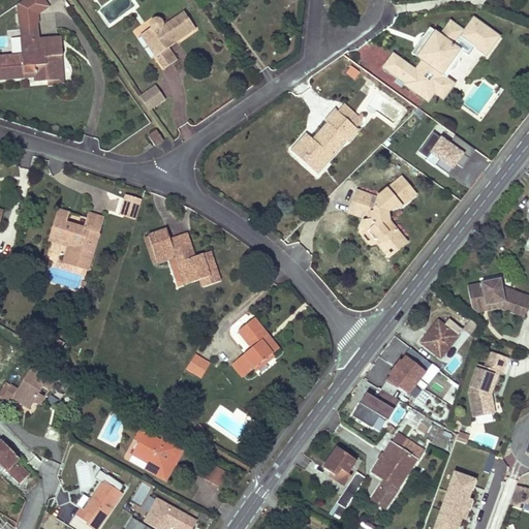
[(160,19),(157,17),(155,17),(153,17),(151,18),(150,20),(148,23),(149,25),(150,27),(143,31),(159,54),(154,57),(162,68),(177,59),(168,48),(195,29),(183,10),(162,25),(162,24),(161,21),(160,19)]
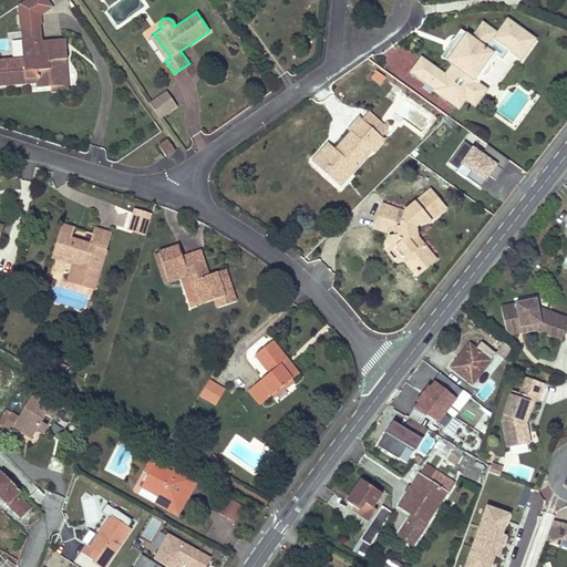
[(434,90),(441,94),(447,85),(462,96),(474,79),(478,82),(484,73),(486,73),(488,72),(491,70),(492,68),(493,65),(493,63),(493,62),(498,54),(503,58),(509,49),(522,58),(536,38),(508,17),(497,32),(482,21),(472,35),(466,31),(445,60),(451,64),(444,74),(421,57),(410,72),(434,90)]
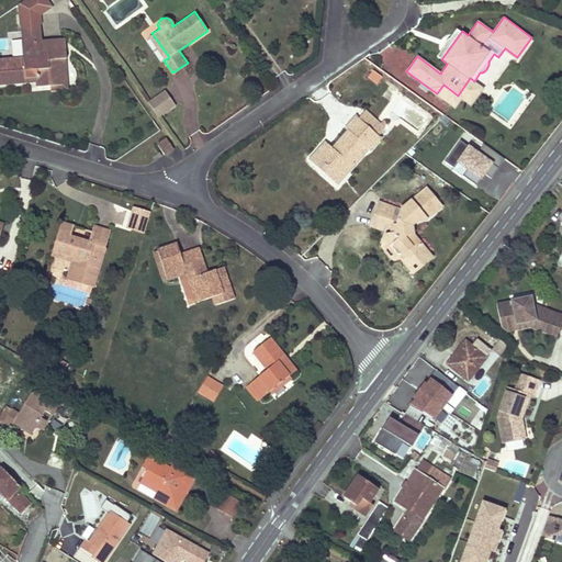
[(22,45),(42,43),(41,42),(40,22),(20,24),(22,45)]
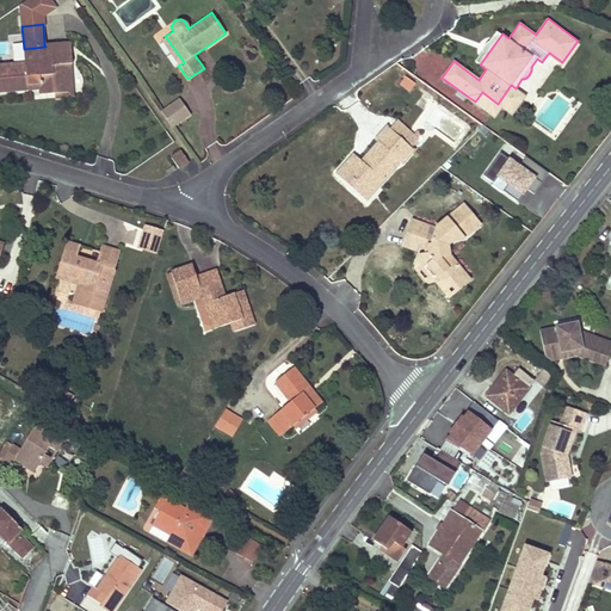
[(488,43),(487,43),(486,43),(485,43),(483,44),(483,45),(482,47),(482,48),(482,49),(482,50),(475,61),(480,65),(503,34),(498,30),(488,43)]
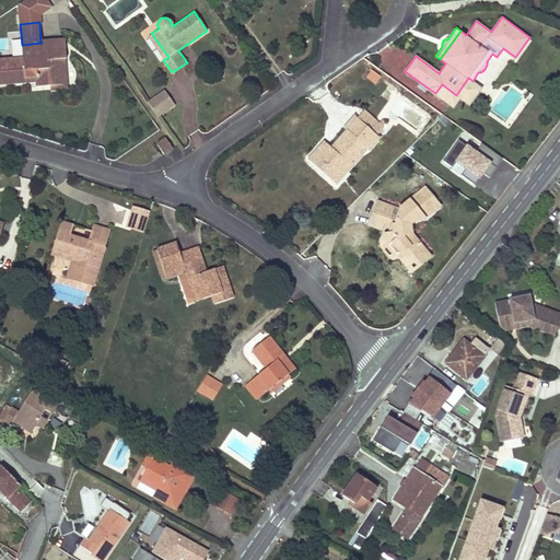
[(168,57),(151,33),(147,36),(163,60),(168,57)]
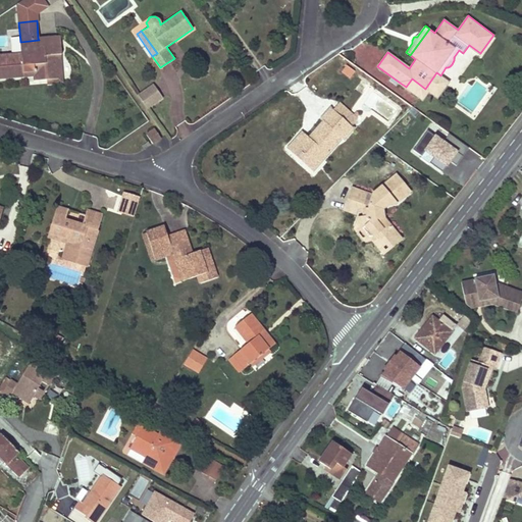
[(39,40),(20,42),(21,54),(38,53),(38,52),(38,51),(38,50),(38,49),(38,48),(38,47),(39,47),(40,46),(41,46),(41,45),(42,45),(43,45),(59,44),(59,38),(38,39),(39,40)]
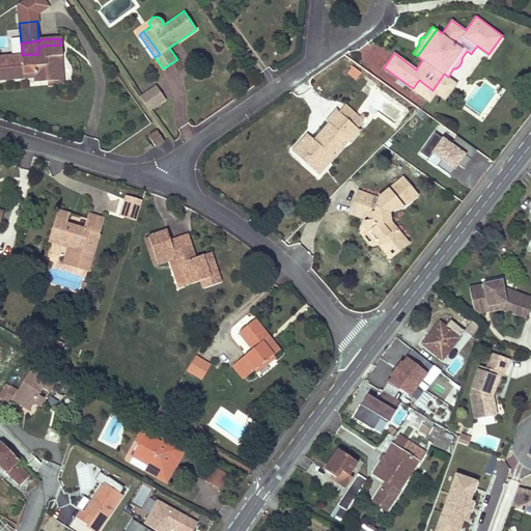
[(38,52),(38,53),(38,54),(22,55),(0,56),(0,79),(24,78),(23,66),(33,66),(34,81),(48,80),(58,80),(56,55),(61,55),(60,45),(44,46),(43,46),(42,46),(42,47),(40,47),(39,48),(38,48),(38,49),(38,50),(38,51),(38,52)]
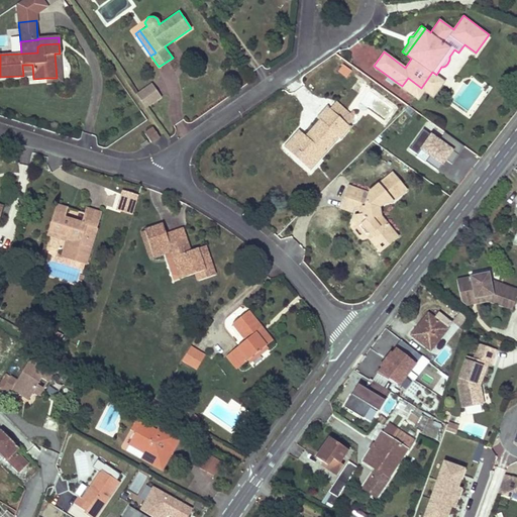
[(57,78),(46,78),(46,82),(62,82),(60,54),(55,54),(57,78)]
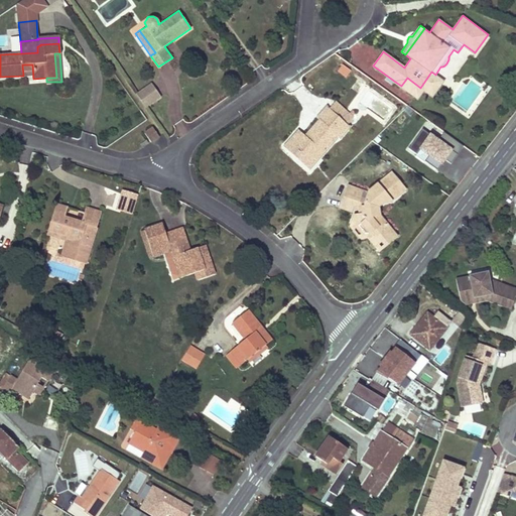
[(342,65),(338,73),(347,78),(351,71),(342,65)]
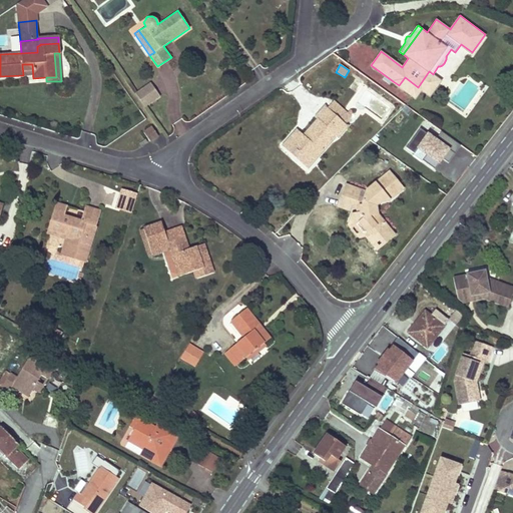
[(442,80),(433,74),(429,71),(418,87),(422,90),(431,96),(442,80)]
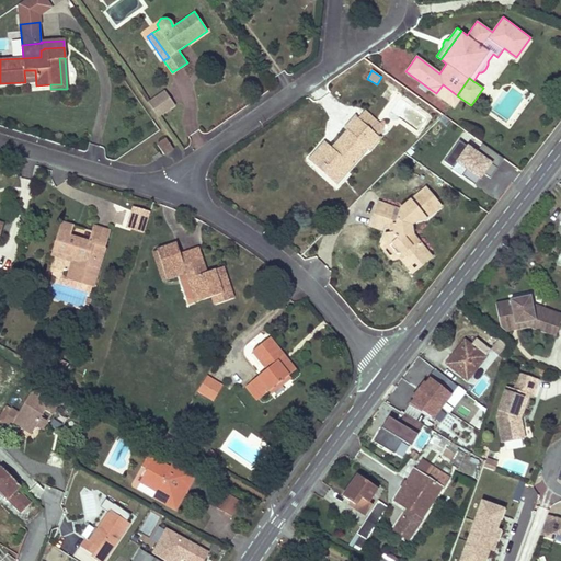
[(457,95),(443,84),(436,93),(430,89),(427,91),(454,110),(461,99),(457,95)]
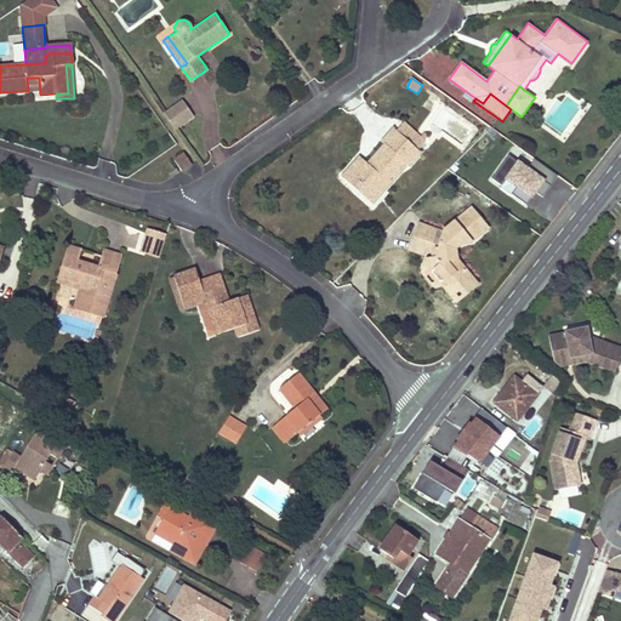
[(182,100),(163,113),(175,130),(193,117),(182,100)]
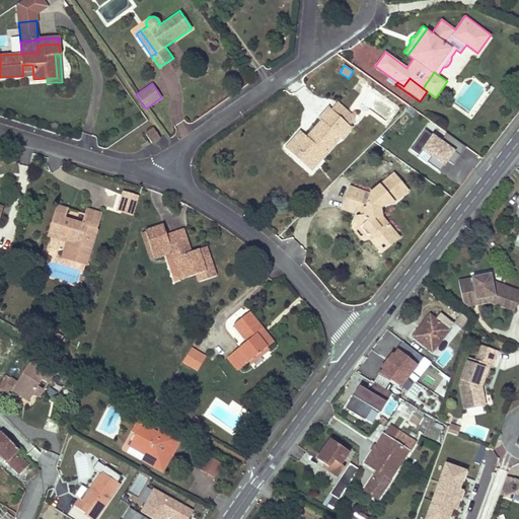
[(330,112),(349,127),(355,119),(338,103),(330,112)]
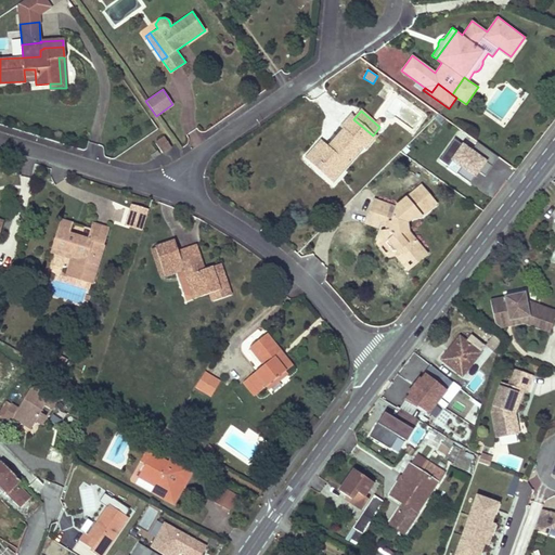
[(365,150),(375,138),(373,136),(353,119),(350,116),(340,128),(344,130),(327,149),(328,149),(324,154),(318,147),(309,157),(330,176),(336,167),(341,171),(363,147),(365,150)]
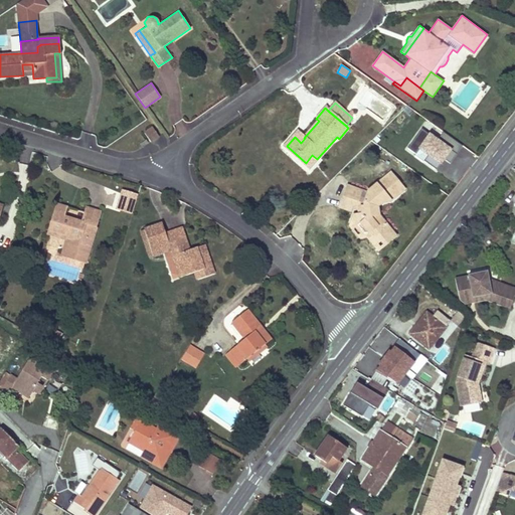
[(150,142),(158,136),(152,128),(144,133),(150,142)]
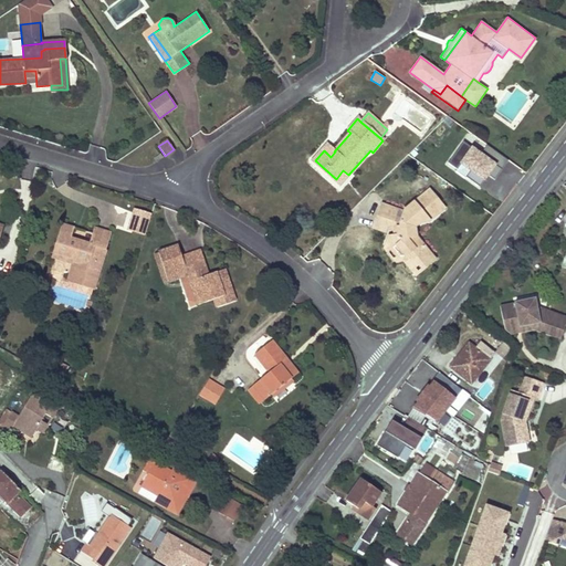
[(335,152),(334,152),(327,146),(324,150),(331,157),(335,152)]
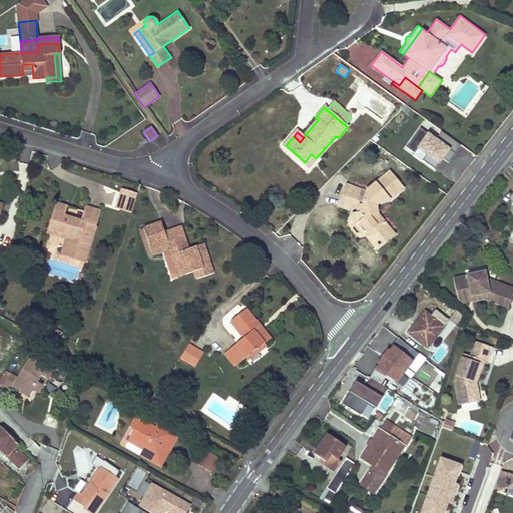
[(450,149),(427,133),(417,147),(439,163),(450,149)]
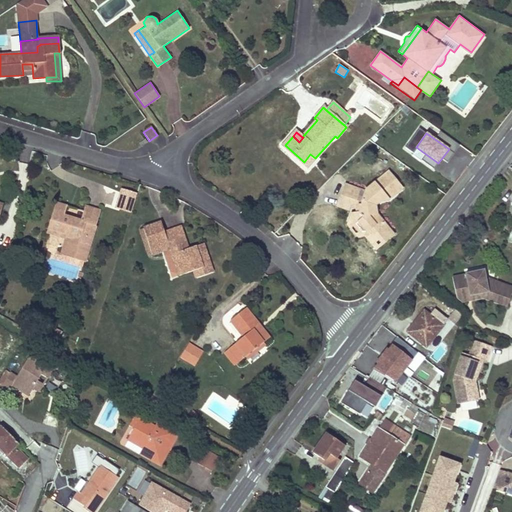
[(310,154),(304,162),(309,166),(315,158),(310,154)]
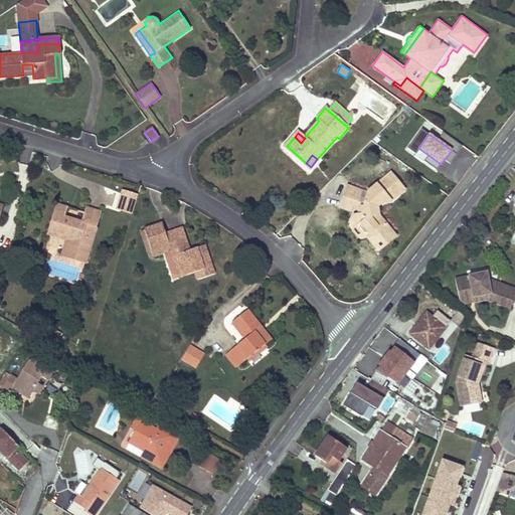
[(394,176),(390,173),(383,178),(386,182),(394,176)]
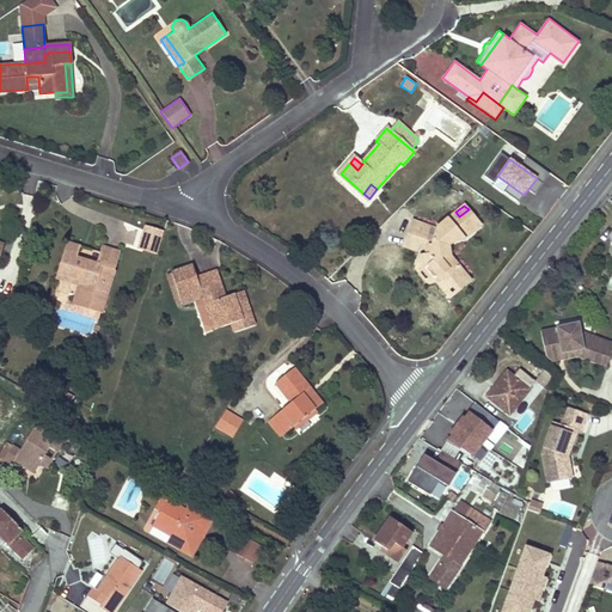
[(429,234),(430,231),(432,227),(414,221),(407,239),(418,244),(429,246),(429,255),(420,256),(417,264),(429,280),(438,277),(447,289),(465,275),(451,256),(448,245),(454,240),(463,239),(481,225),(469,209),(459,216),(456,212),(438,227),(434,237),(429,234)]
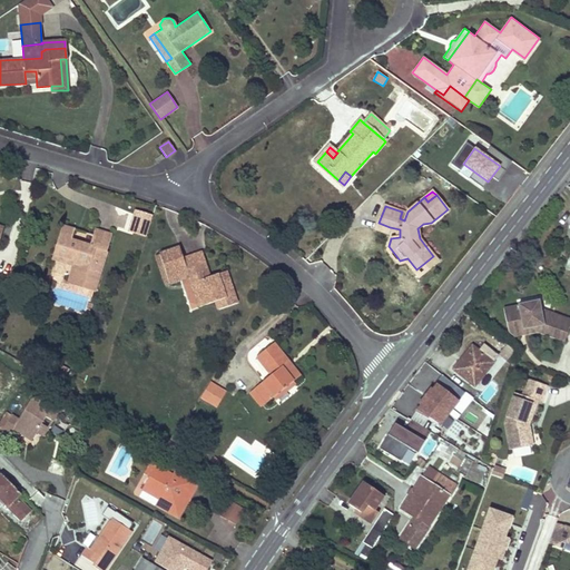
[(390,227),(379,223),(376,231),(387,235),(390,227)]
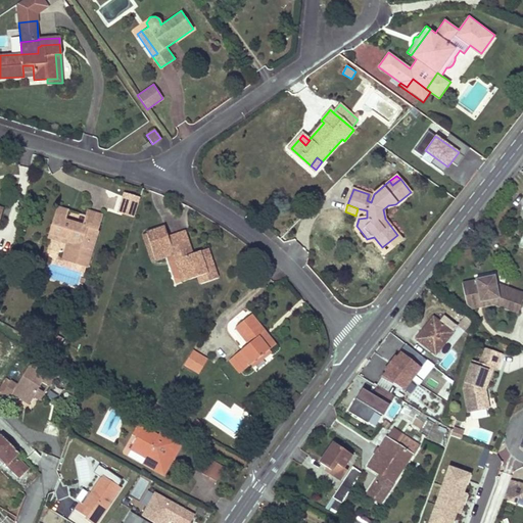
[(68,210),(57,207),(49,233),(68,239),(67,244),(65,249),(68,250),(65,260),(87,267),(102,216),(86,210),(82,226),(65,221),(68,210)]
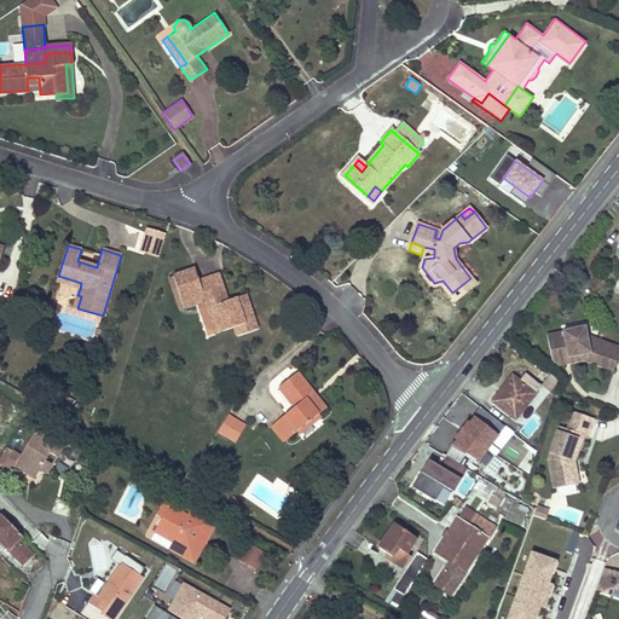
[(453,302),(476,284),(470,278),(452,293),(443,281),(434,283),(422,267),(420,272),(432,288),(440,285),(453,302)]
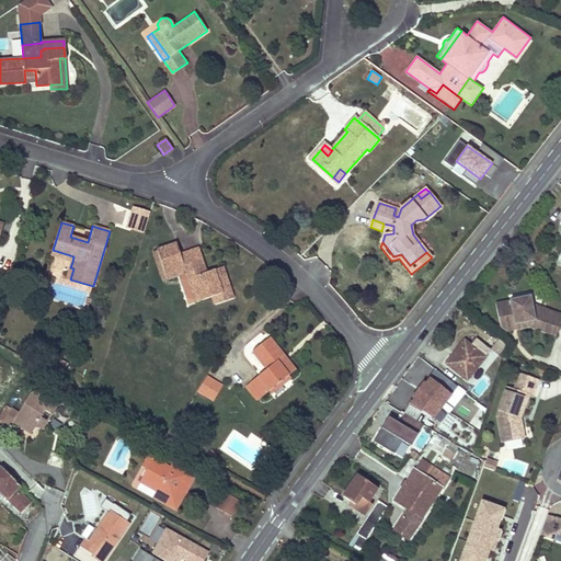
[(215,304),(224,301),(233,298),(222,266),(205,272),(201,274),(197,264),(184,268),(180,254),(176,243),(157,250),(167,278),(179,275),(186,272),(195,300),(212,295),(215,304)]
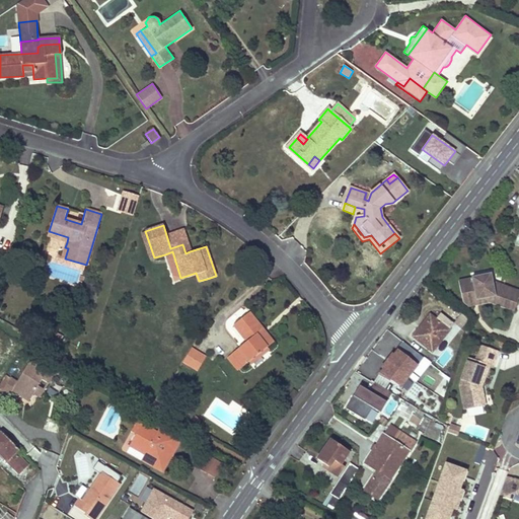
[(190,251),(182,230),(166,235),(170,248),(182,244),(186,253),(190,251)]
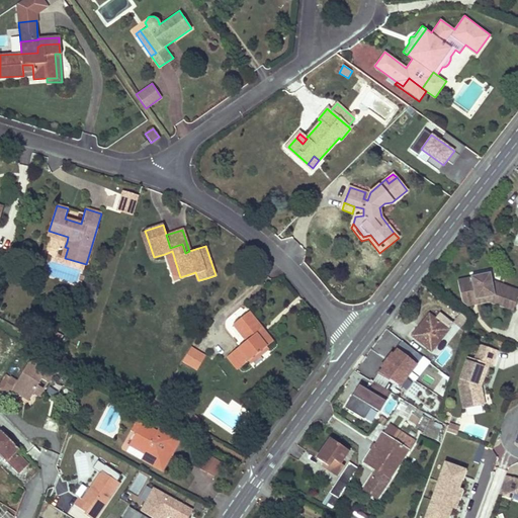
[(68,237),(49,231),(48,236),(67,242),(68,237)]
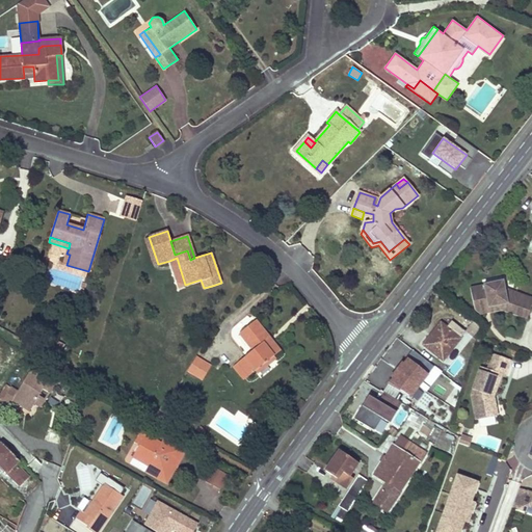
[(177,258),(169,261),(178,288),(185,285),(177,258)]
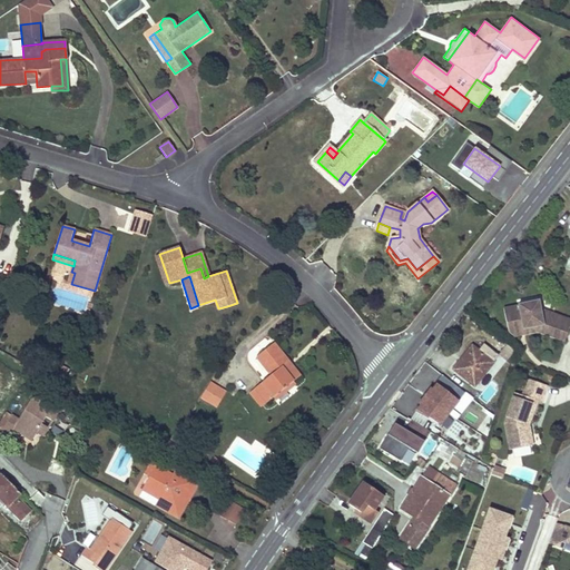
[(503,306),(508,332),(543,324),(567,333),(569,324),(569,317),(552,312),(540,306),(539,300),(518,304),(503,306)]
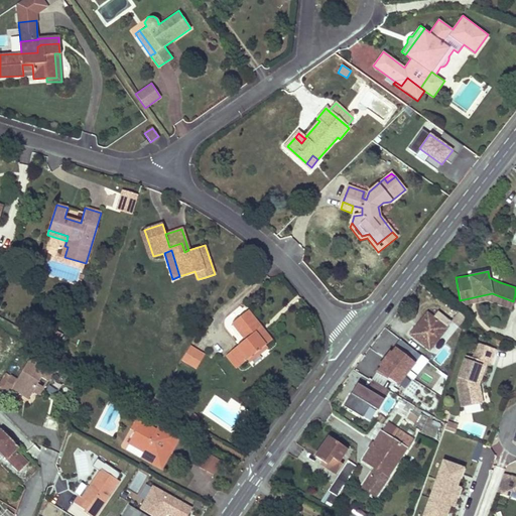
[(492,293),(460,300),(465,304),(486,299),(510,309),(513,301),(492,293)]
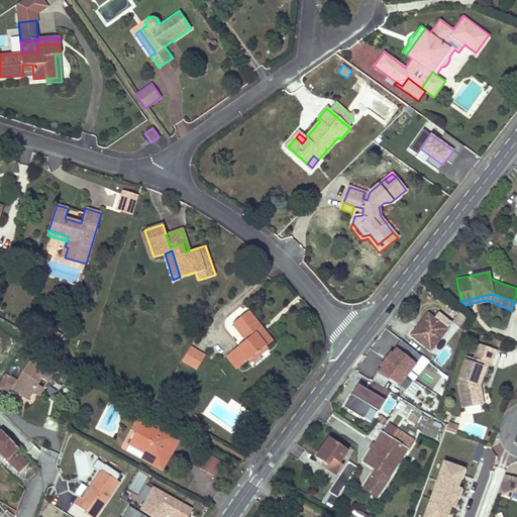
[(247,312),(240,318),(233,324),(246,340),(231,352),(242,366),(247,360),(266,346),(272,341),(247,312)]
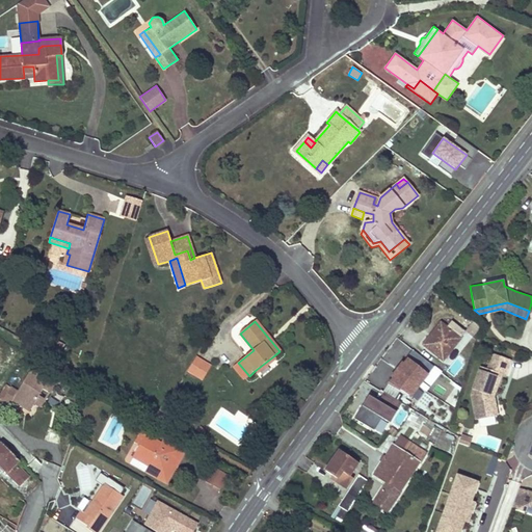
[(431,336),(427,340),(423,345),(442,360),(464,331),(452,321),(447,327),(443,333),(439,329),(433,337),(431,336)]
